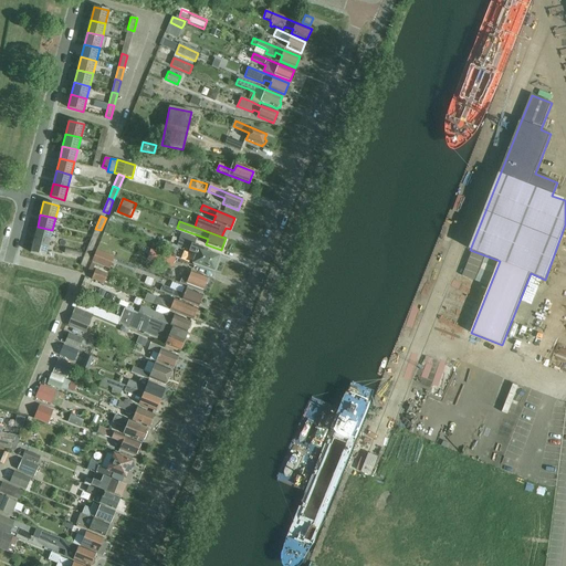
[(38,227),(34,239),(49,243),(52,230),(38,227)]
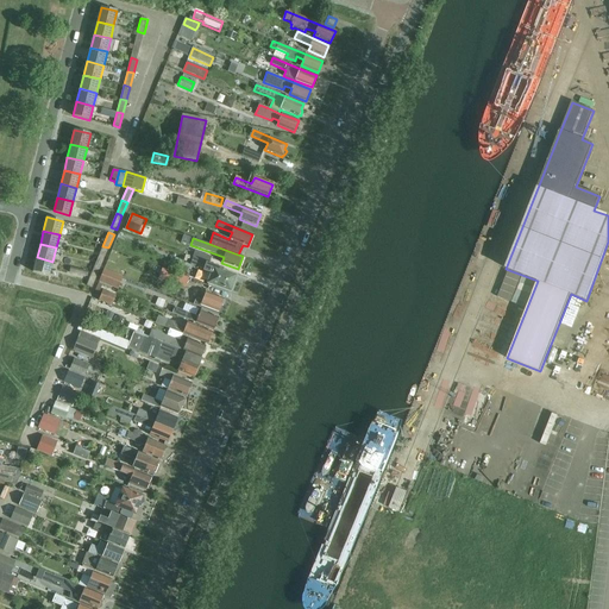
[(102,262),(108,248),(102,246),(98,259),(102,262)]
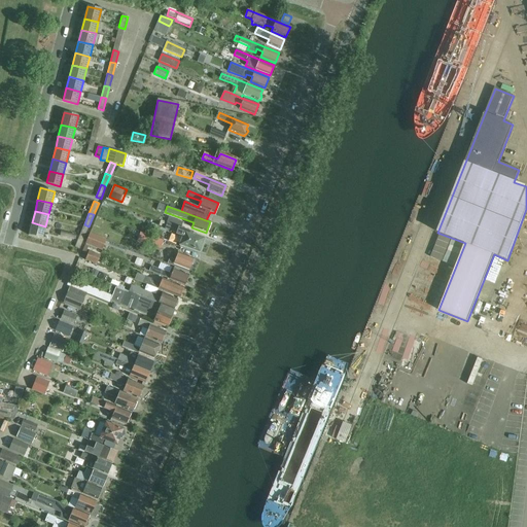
[(163,222),(166,223),(180,229),(182,222),(168,217),(168,219),(162,217),(161,220),(161,221),(163,222)]
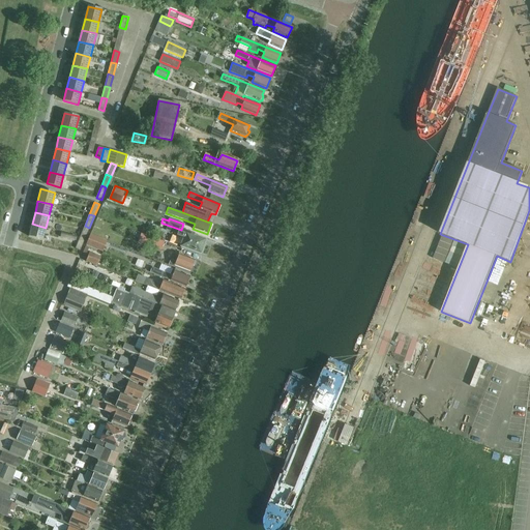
[(46,228),(32,224),(29,236),(42,239),(46,228)]
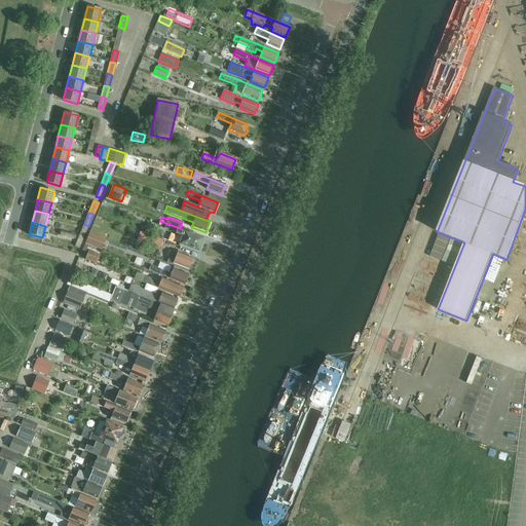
[(180,228),(165,223),(163,228),(176,233),(175,234),(183,237),(180,245),(198,251),(202,239),(191,235),(192,232),(180,228)]
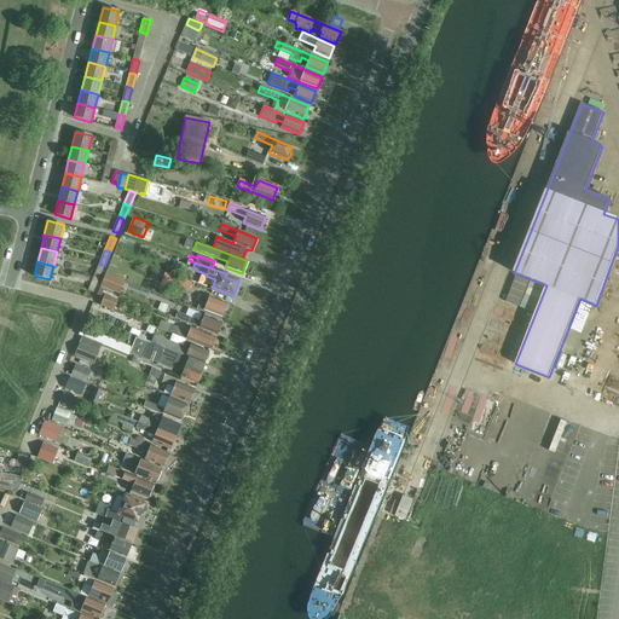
[(99,279),(104,266),(99,264),(93,277),(99,279)]
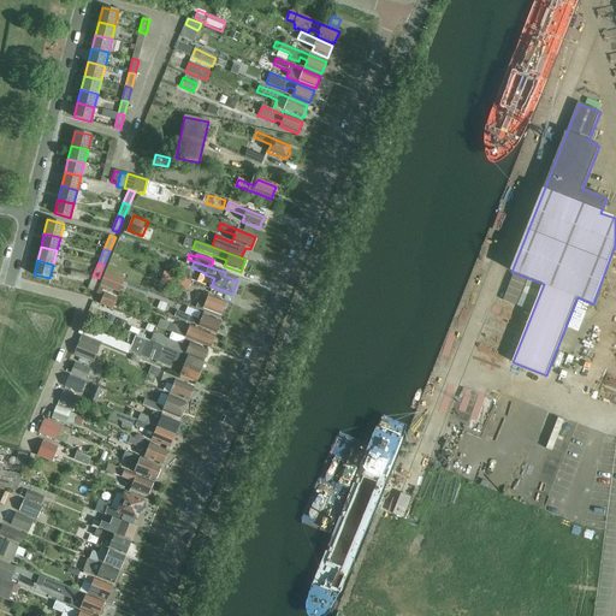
[(155,279),(160,280),(160,282),(188,291),(191,283),(158,270),(155,279)]
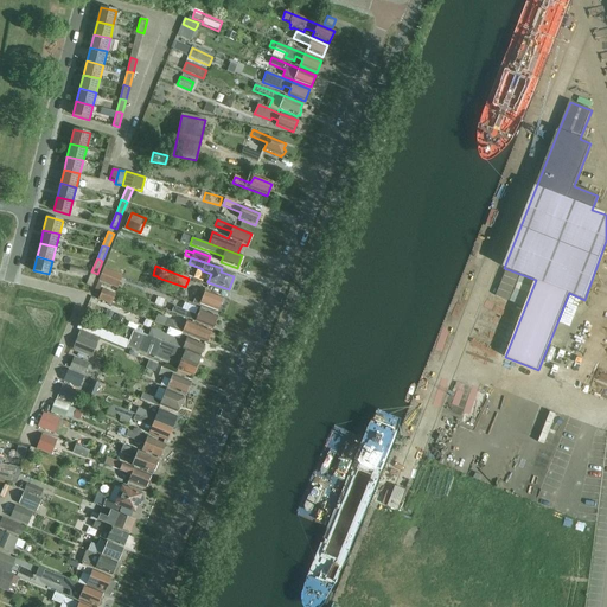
[(103,270),(98,283),(117,291),(122,278),(103,270)]
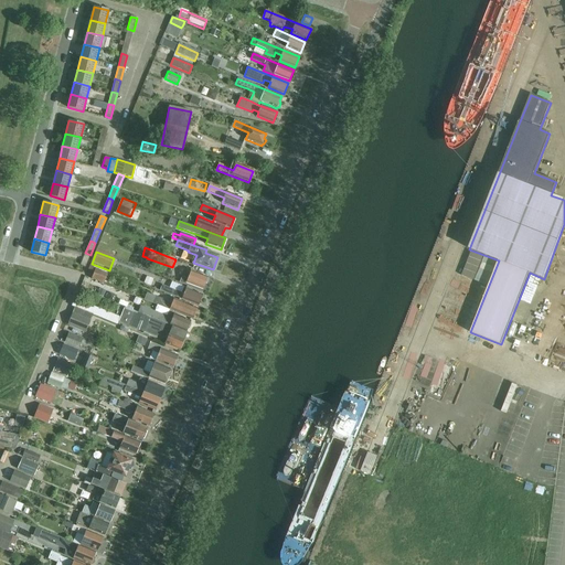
[(85,253),(80,265),(85,267),(91,255),(85,253)]
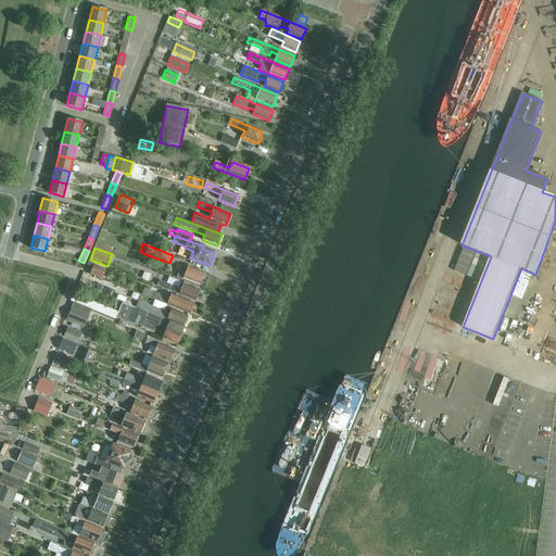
[(90,275),(102,279),(105,270),(93,265),(90,275)]
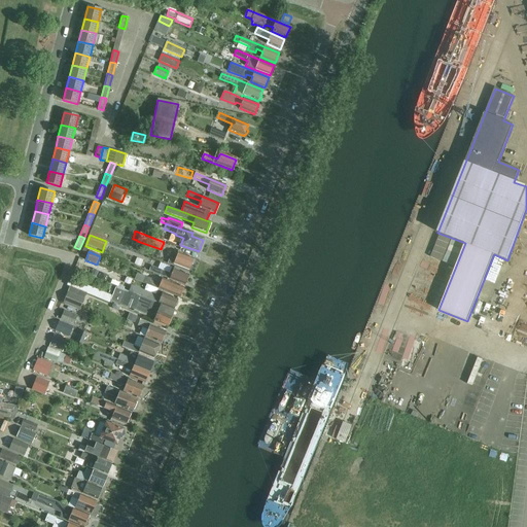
[(192,266),(195,261),(194,259),(194,258),(178,252),(174,260),(169,258),(167,264),(173,267),(174,265),(188,271),(190,266),(192,266)]
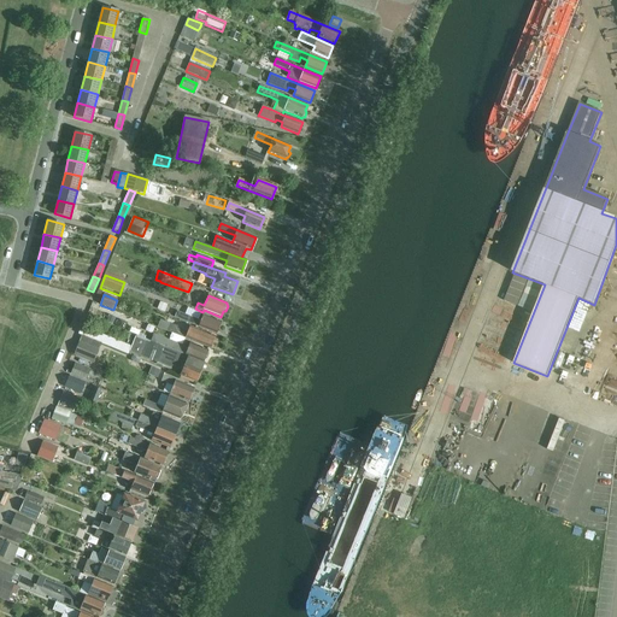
[(175,317),(181,319),(216,334),(222,322),(203,315),(200,321),(177,311),(175,317)]
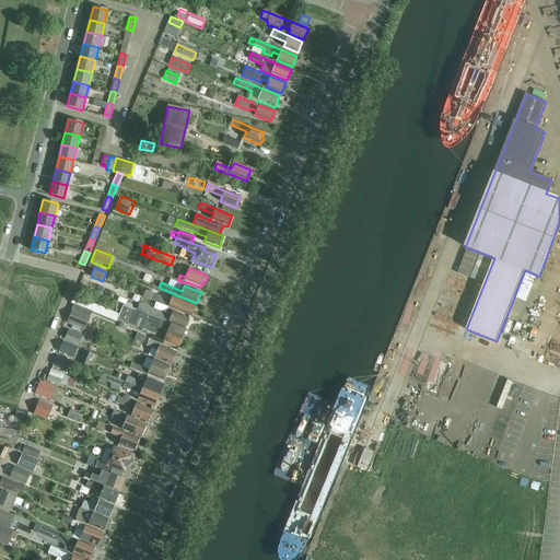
[(160,298),(160,296),(154,294),(146,290),(142,298),(190,316),(196,305),(172,296),(170,302),(160,298)]
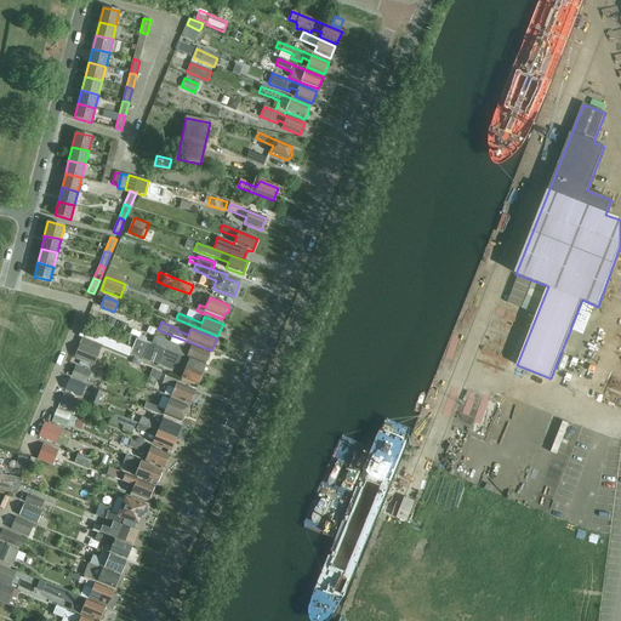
[(154,336),(152,343),(204,365),(206,362),(208,360),(210,357),(209,354),(209,353),(192,346),(189,351),(154,336)]
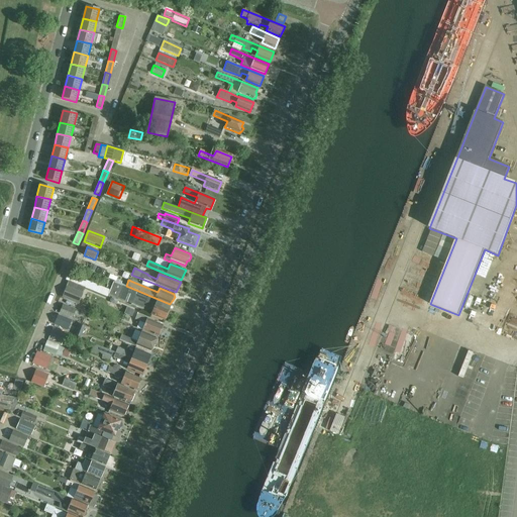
[(170,304),(126,286),(113,281),(108,295),(143,310),(144,307),(152,310),(150,315),(165,320),(172,305),(170,304)]
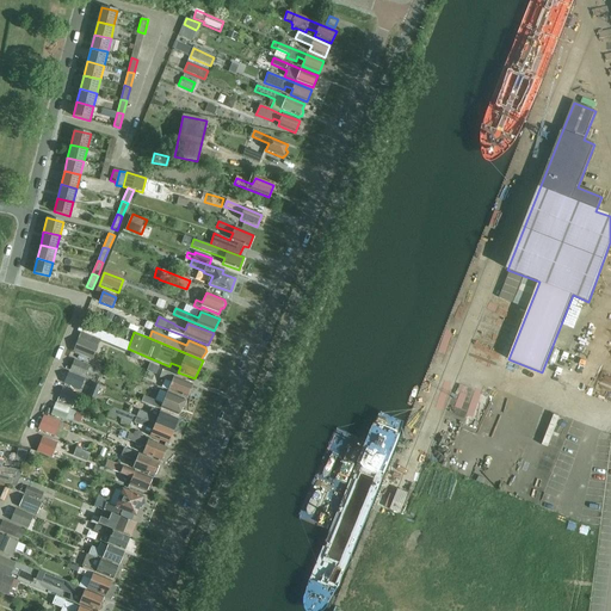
[(73,352),(92,359),(97,346),(79,339),(73,352)]
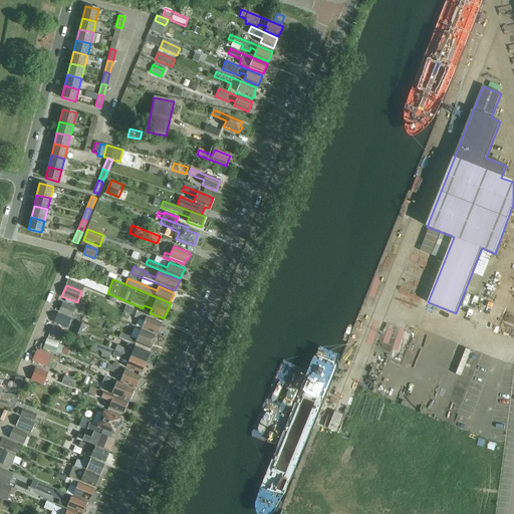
[(58,311),(71,316),(75,308),(62,303),(58,311)]
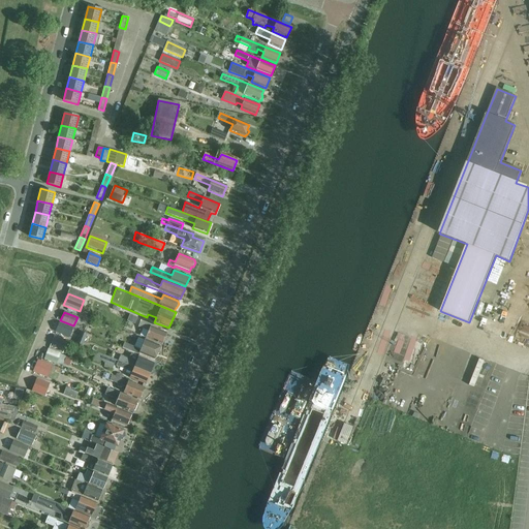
[(56,332),(69,338),(72,329),(60,322),(56,332)]
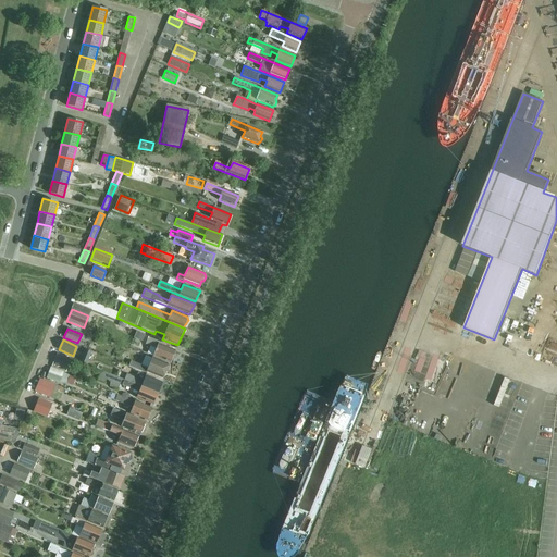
[(147,354),(153,356),(170,363),(175,350),(147,339),(146,345),(150,346),(147,354)]
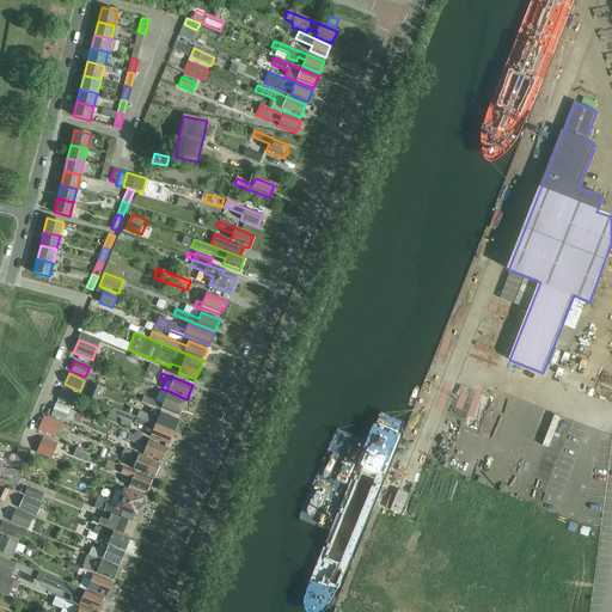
[(454,411),(467,416),(477,387),(464,383),(454,411)]
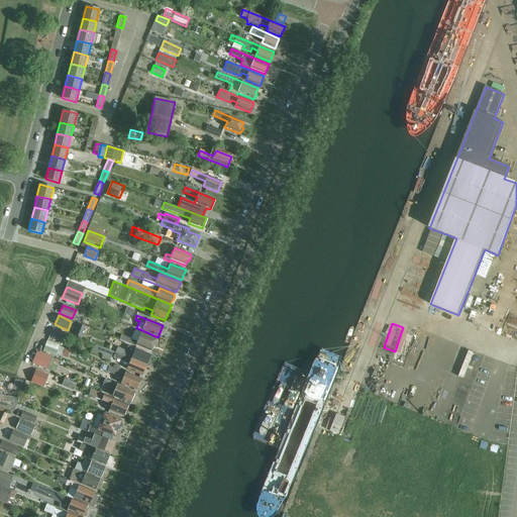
[(53,328),(49,336),(47,341),(61,346),(66,334),(53,328)]
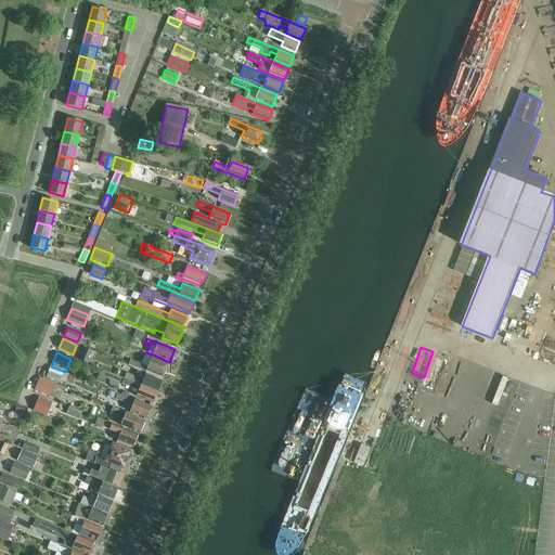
[(130,366),(145,372),(146,371),(162,376),(164,371),(166,372),(168,366),(167,365),(167,364),(151,358),(144,356),(141,364),(131,361),(130,366)]
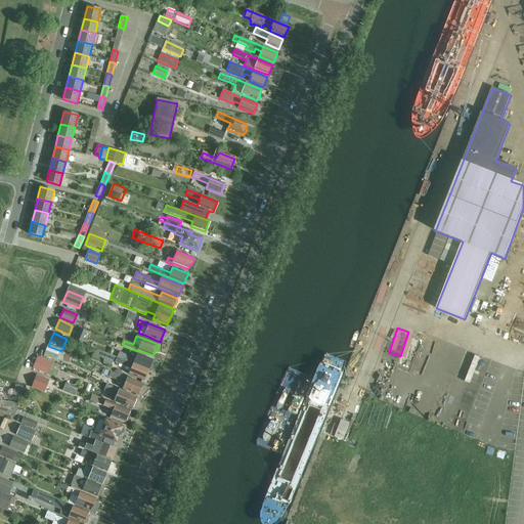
[(56,360),(59,351),(47,346),(43,356),(56,360)]
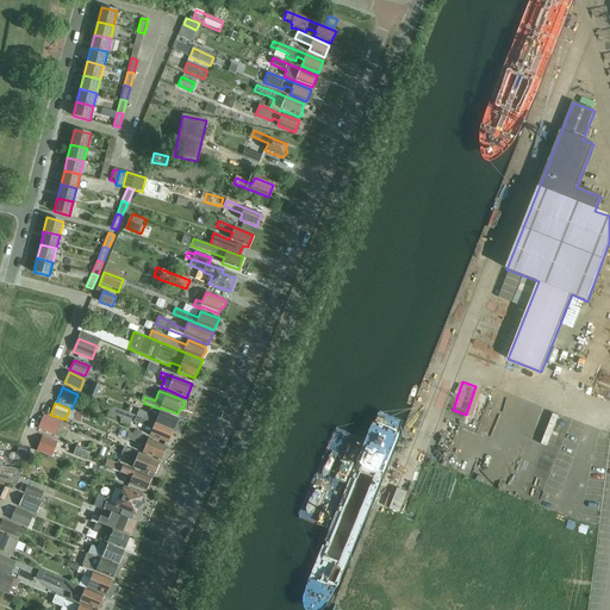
[(119,410),(116,417),(120,418),(119,424),(129,428),(134,416),(119,410)]
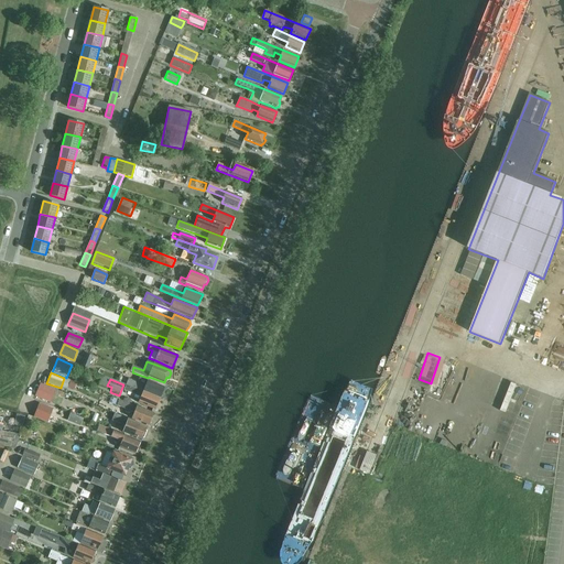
[(128,379),(126,384),(160,399),(164,388),(147,381),(144,386),(128,379)]
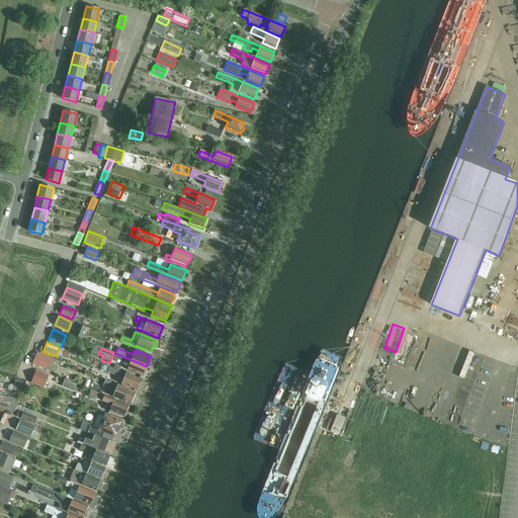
[(376,362),(386,365),(390,354),(380,351),(376,362)]
